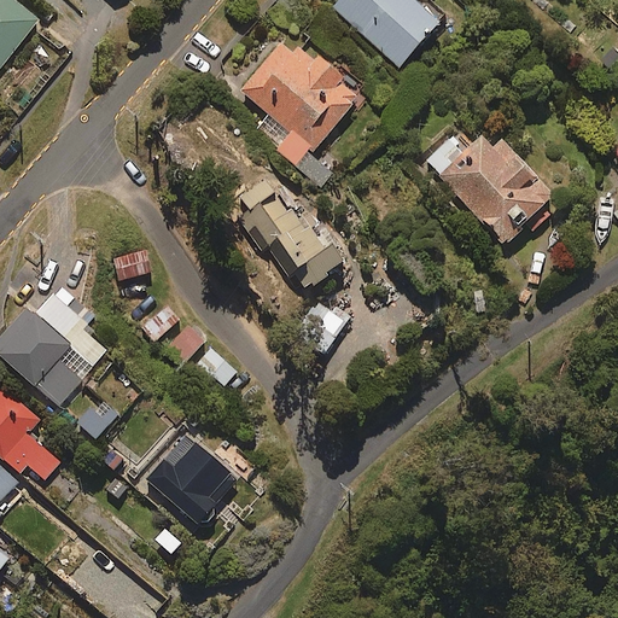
[(0,0),(0,64),(36,17),(13,0),(0,0)]
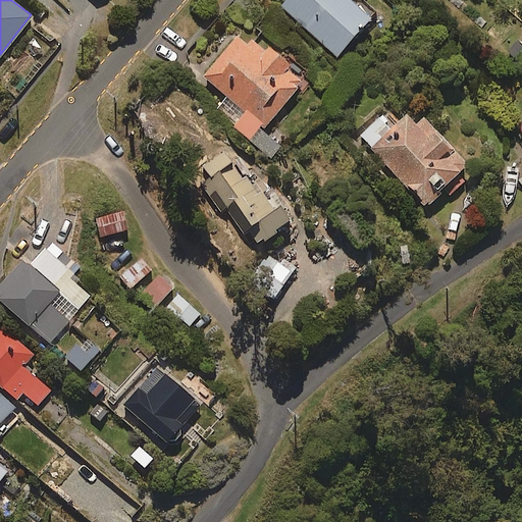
[(282,0),(278,5),(334,54),(371,13),(356,0),(282,0)]
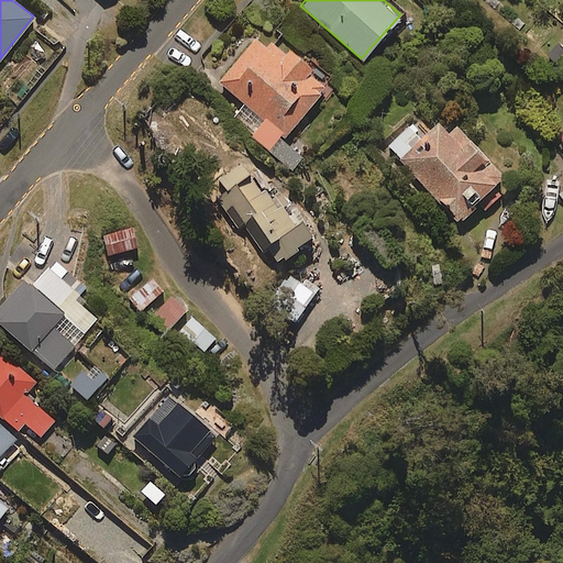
[(265,43),(254,33),(214,78),(244,105),(232,119),(291,170),(309,151),(300,143),(294,151),(280,140),(329,83),(273,34),(265,43)]
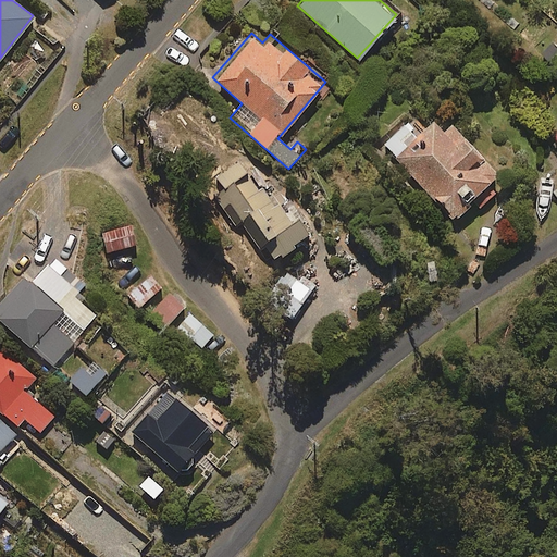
[(449,217),(470,197),(479,207),(493,194),(484,184),(496,173),(448,122),(441,128),(432,120),(416,135),(405,124),(383,145),(449,217)]
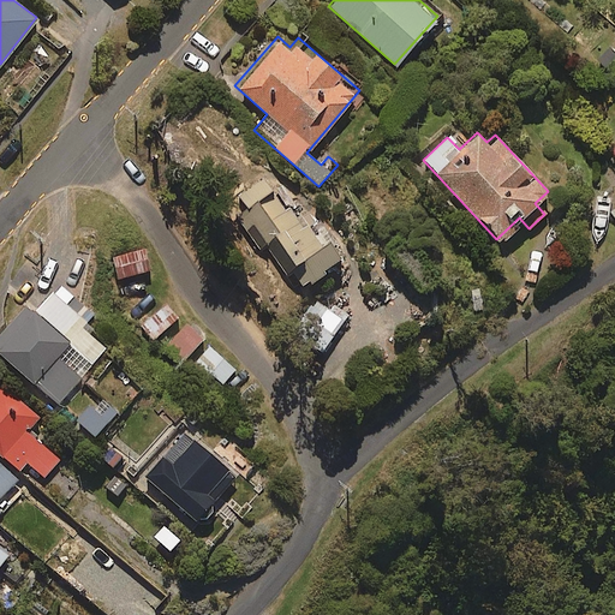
[(305,280),(308,284),(324,272),(322,269),(340,255),(305,210),(293,219),(261,177),(225,206),(257,248),(262,244),(284,273),(287,270),(299,285),(305,280)]
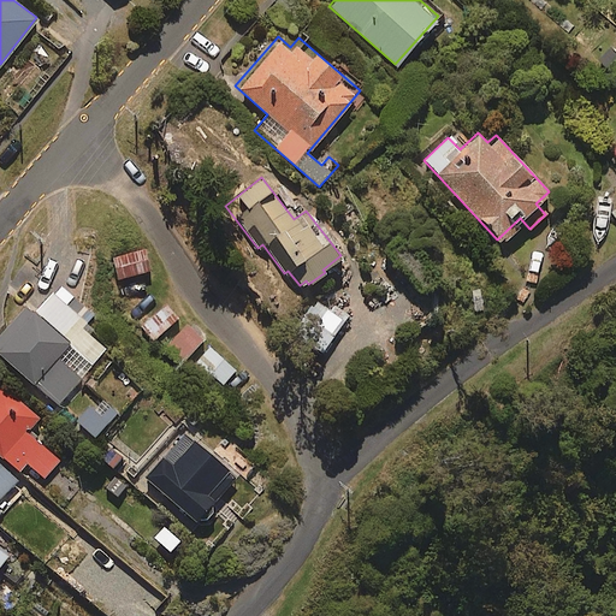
[(148,270),(143,248),(112,256),(118,277),(148,270)]
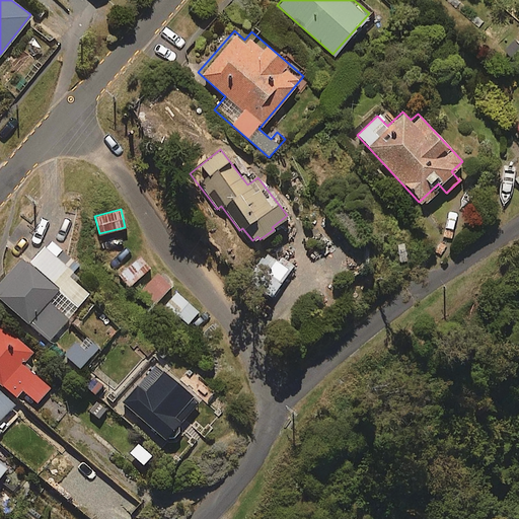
[(70,256),(49,239),(28,264),(17,254),(0,275),(0,299),(48,340),(90,289),(62,266),(70,256)]
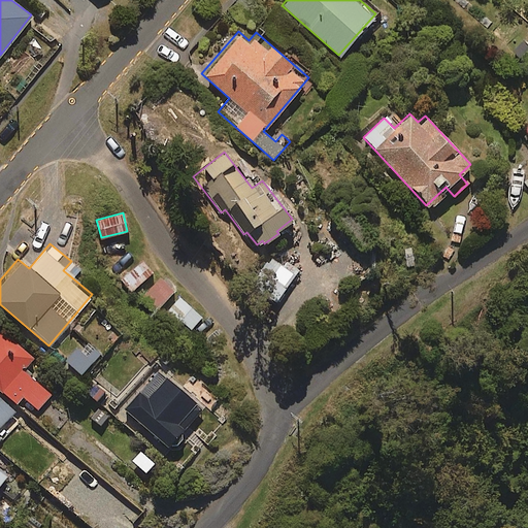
[(152,271),(140,259),(120,277),(131,290),(152,271)]
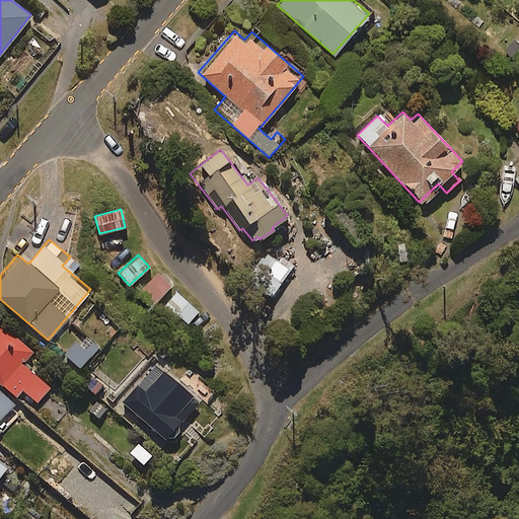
[(291,266),(275,254),(260,278),(276,288),(291,266)]
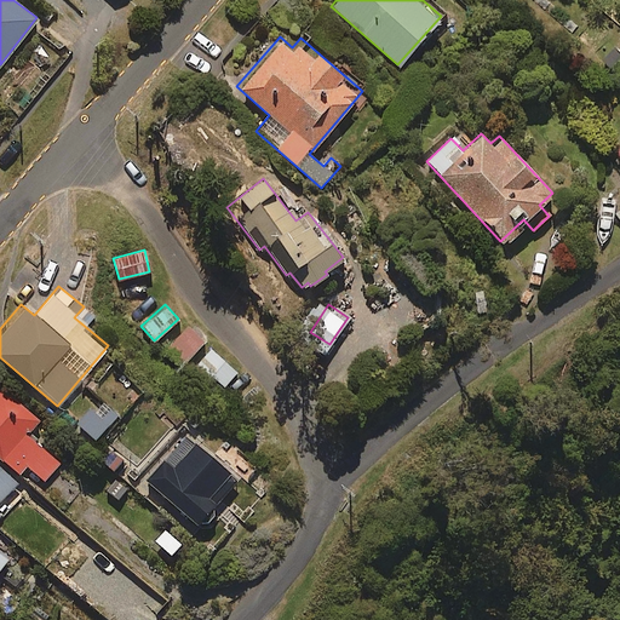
[(204,343),(187,326),(164,349),(181,366),(204,343)]
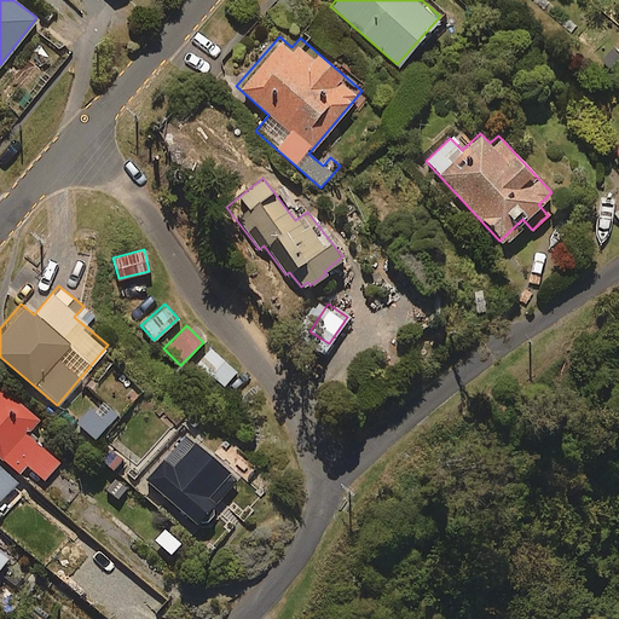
[(235,371),(209,347),(196,362),(221,386),(235,371)]
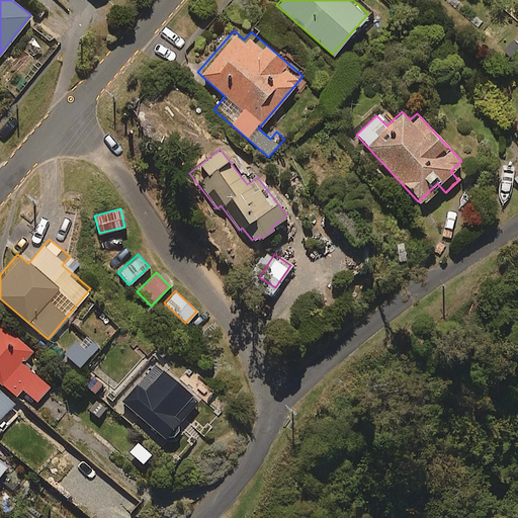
[(31,350),(0,324),(0,382),(14,396),(20,389),(35,402),(49,385),(21,362),(31,350)]
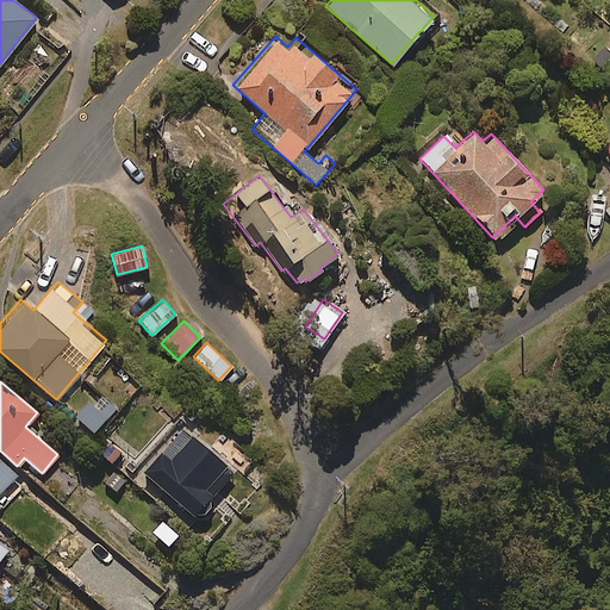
[(114,409),(100,393),(75,417),(89,431),(114,409)]
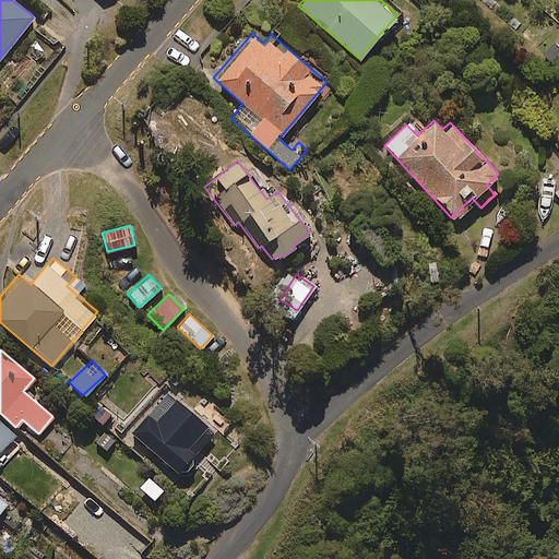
[(213,431),(167,392),(146,416),(138,408),(114,436),(140,459),(149,449),(177,473),(213,431)]
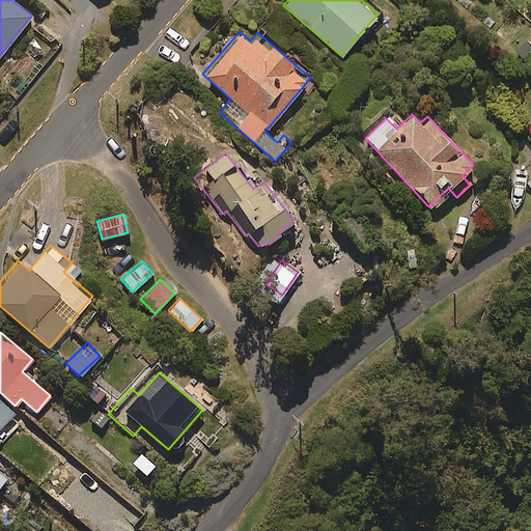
[(117,402),(94,383),(85,393),(109,413),(117,402)]
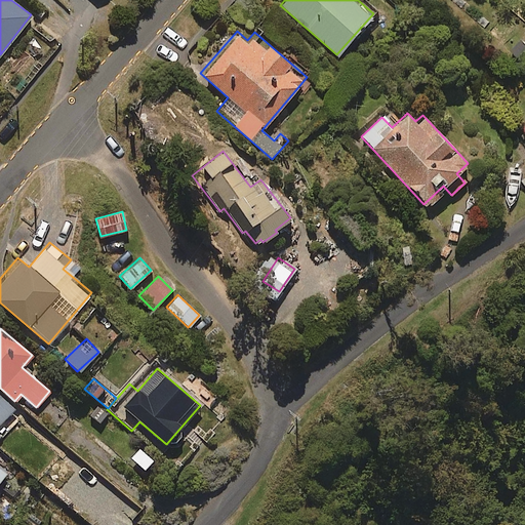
[(0,422),(13,408),(0,395),(0,422)]
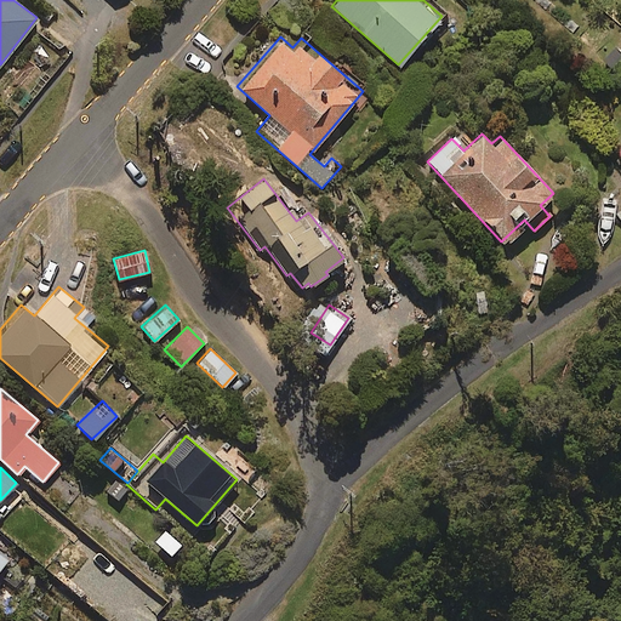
All buildings are outlined.
